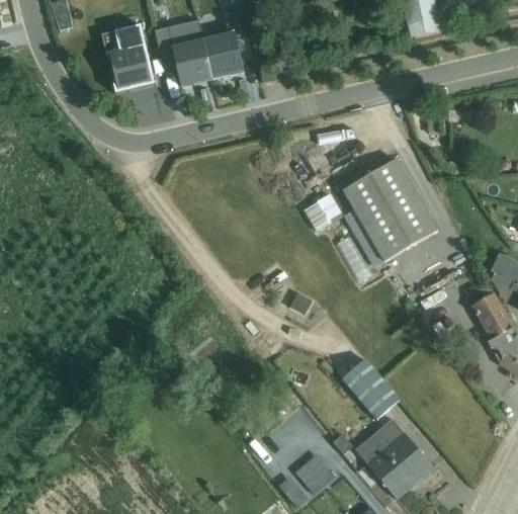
[(402,0),(409,38),(442,31),(435,0),(402,0)]
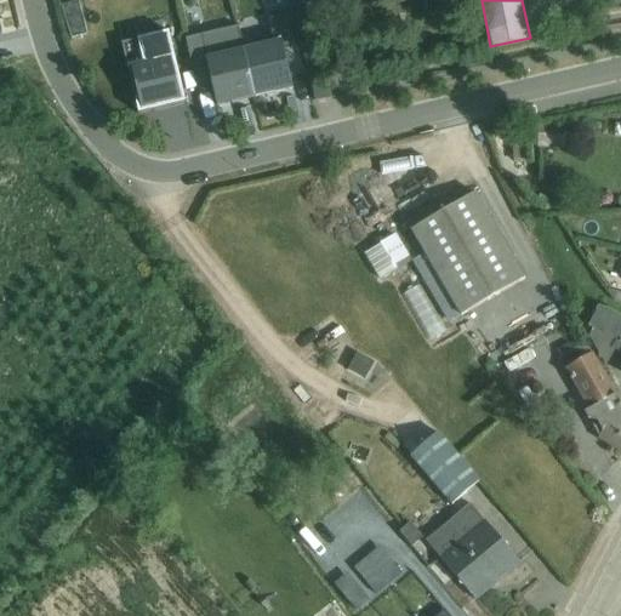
[(243,45),(255,95),(292,86),(284,49),(298,45),(291,12),(268,17),(273,38),(243,45)]
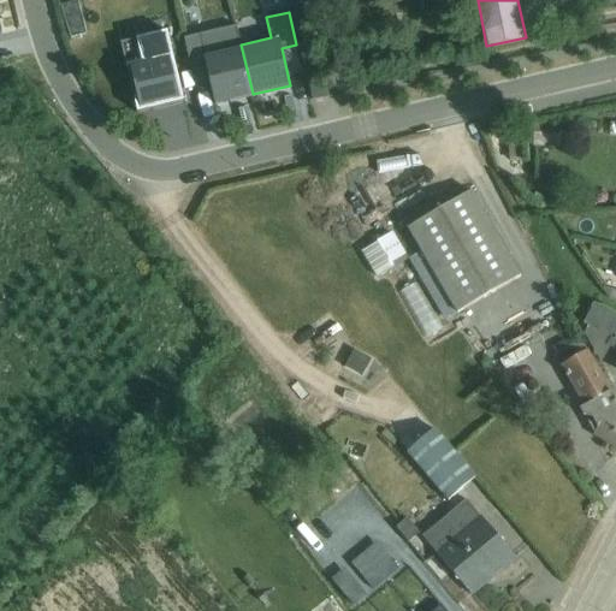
[(200,31),(207,65),(215,102),(253,94),(241,45),(236,24),(200,31)]
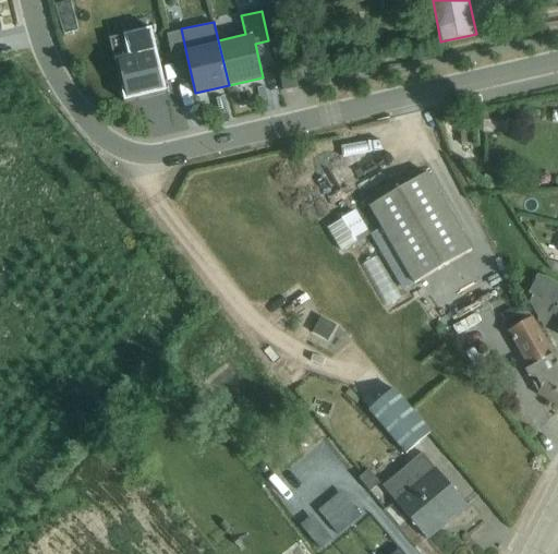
[(167,91),(152,27),(109,37),(124,100),(167,91)]
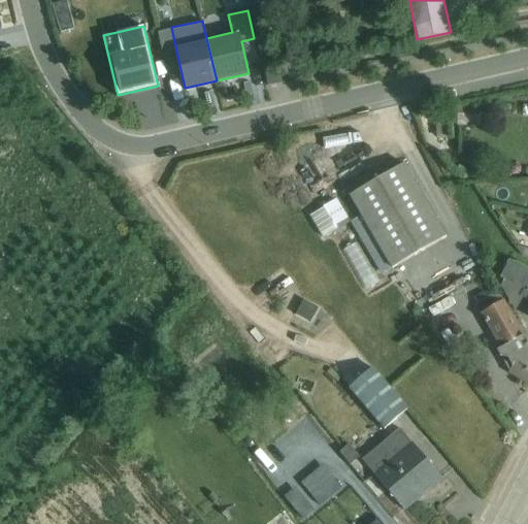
[(177,56),(171,27),(159,30),(165,59),(177,56)]
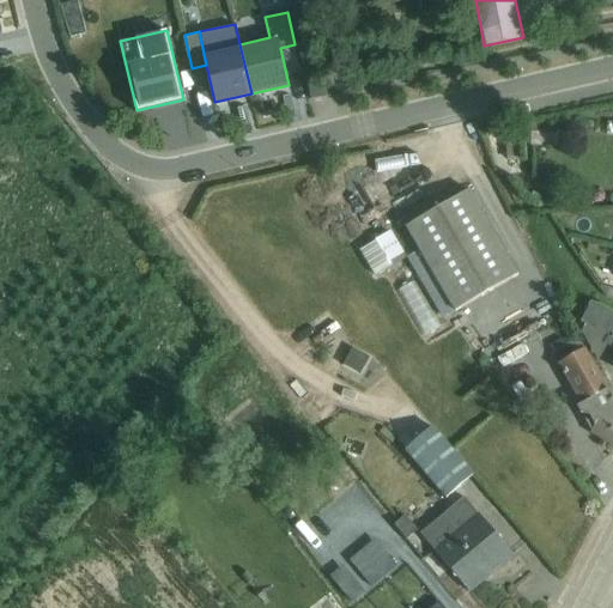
[(507,135),(508,157),(520,156),(519,134),(507,135)]
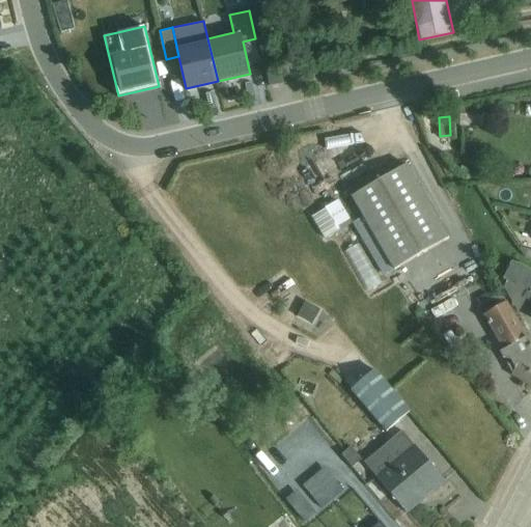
[(289,169),(302,188),(334,167),(322,148),(289,169)]
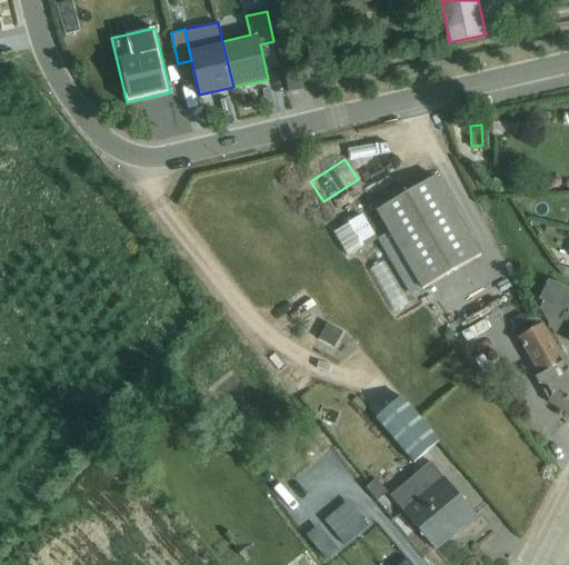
[(388,229),(377,236),(410,294),(481,251),(431,166),(371,200),(388,229)]
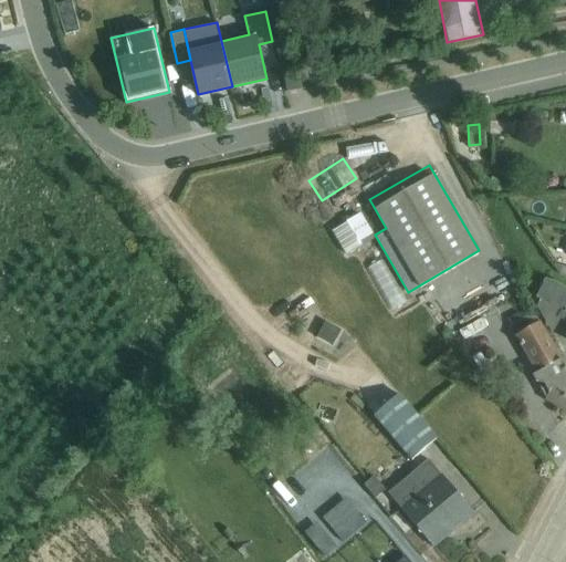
[(346,252),(375,235),(362,211),(347,219),(347,220),(333,229),(346,252)]
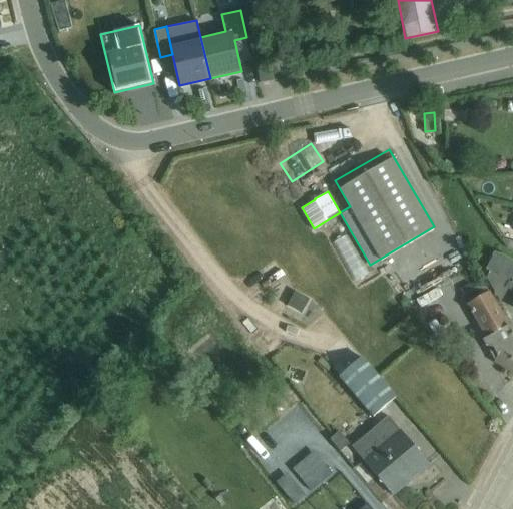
[(512,261),(494,251),(486,269),(490,270),(487,277),(501,301),(508,287),(512,289),(512,261)]
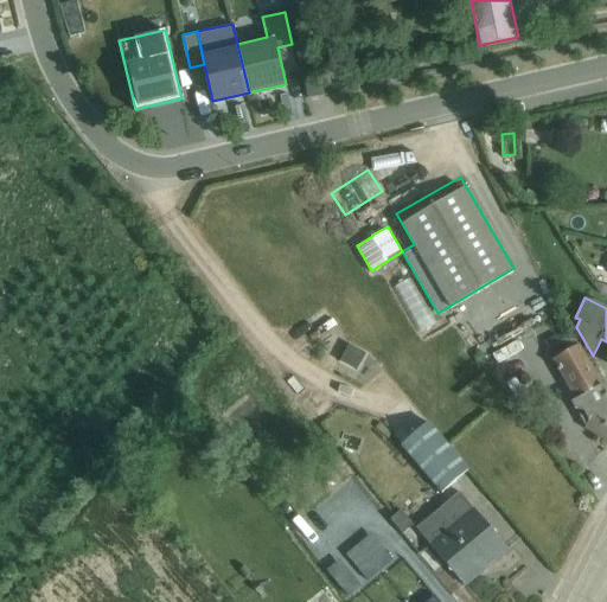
[(572,331),(563,335),(570,348),(553,358),(575,398),(572,401),(575,407),(585,409),(589,418),(587,423),(606,435),(606,392),(602,383),(580,343),(579,343),(572,331)]
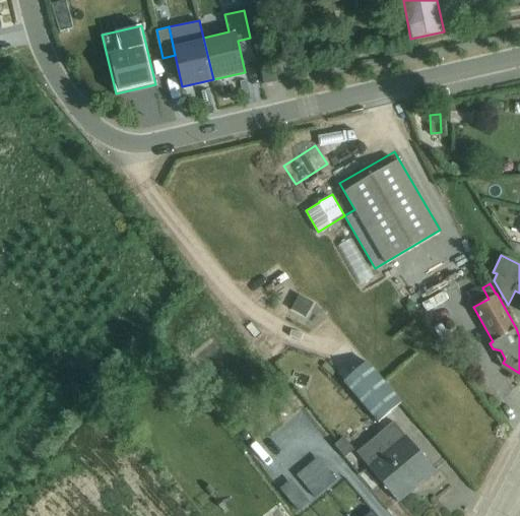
[(433,312),(455,298),(447,284),(425,299),(433,312)]
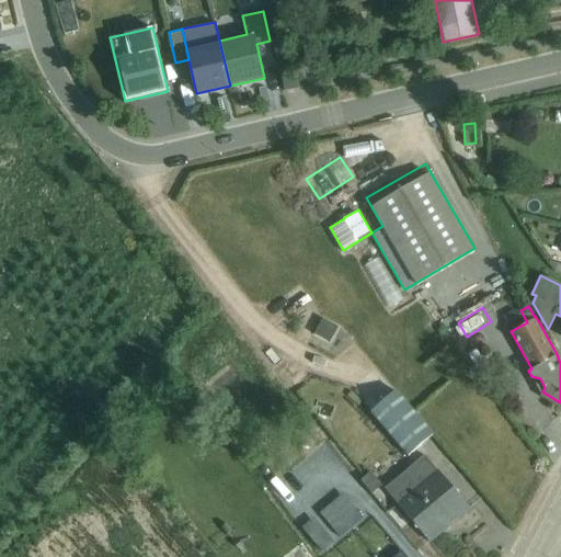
[(322,317),(315,332),(330,341),(338,326),(322,317)]
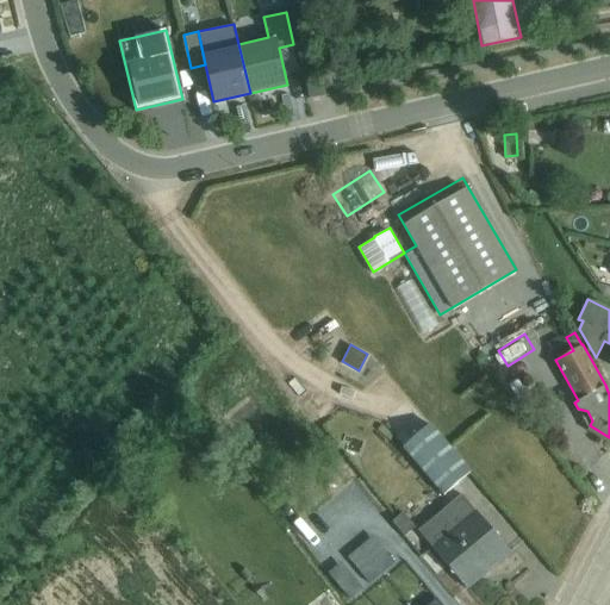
[(430,422),(403,446),(444,493),(472,471),(430,422)]
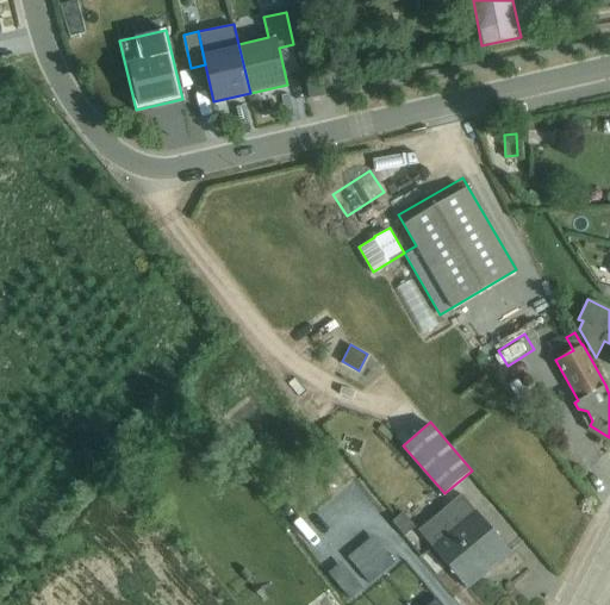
[(462,491),(419,528),(467,587),(511,550),(462,491)]
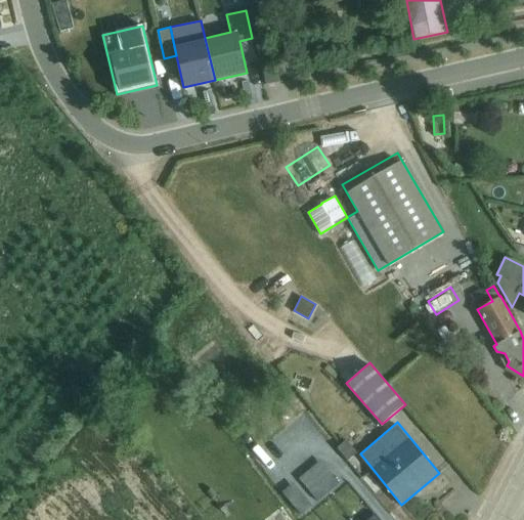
[(340,443),(350,456),(361,446),(351,434),(340,443)]
